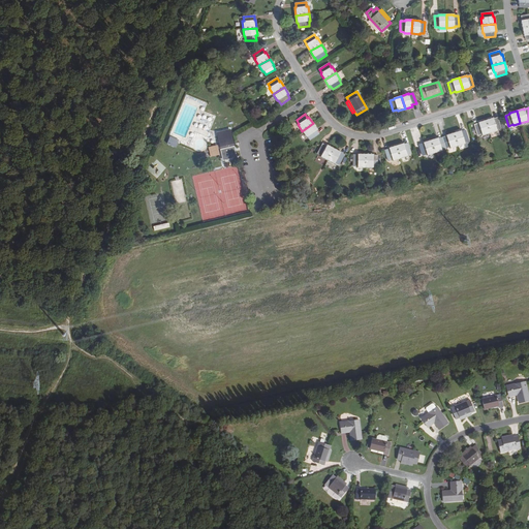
[(493,118),(486,120),(490,133),(497,130),(496,129),(500,128),(497,118),(493,119),(493,118)]
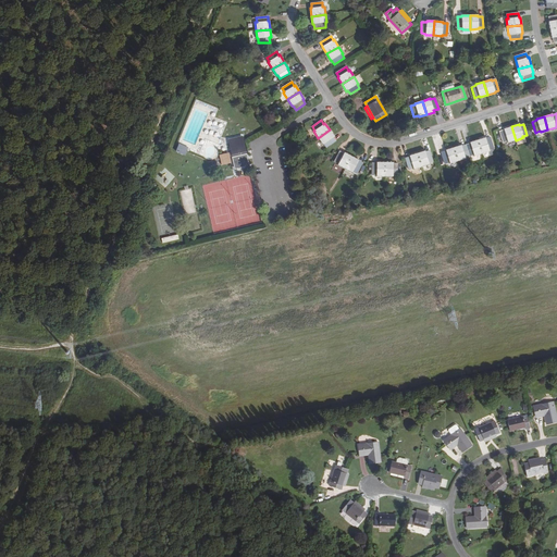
[(507,140),(508,143),(516,140),(511,126),(504,128),(504,131),(499,132),(503,143),(507,140)]
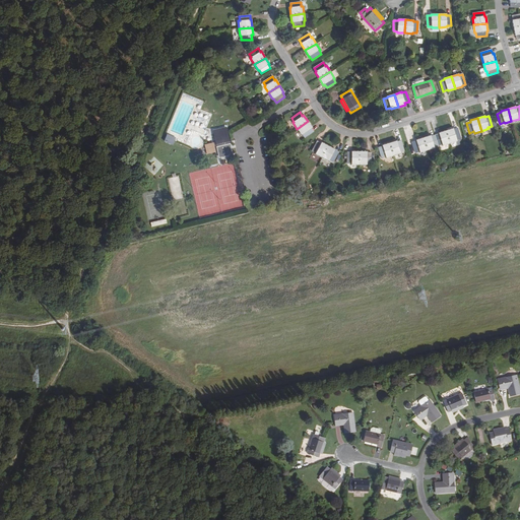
[(314,132),(311,128),(312,128),(308,121),(297,129),(301,135),(303,134),(305,138),(314,132)]
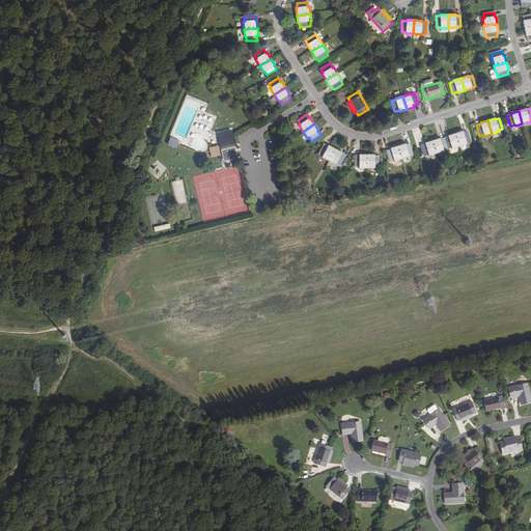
[(467,131),(463,133),(463,131),(454,134),(458,146),(467,144),(467,143),(470,141),(467,131)]
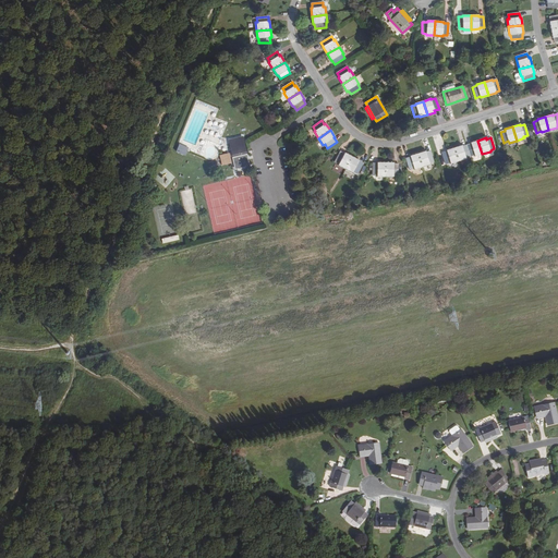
[(235,169),(250,166),(243,140),(229,143),(235,169)]
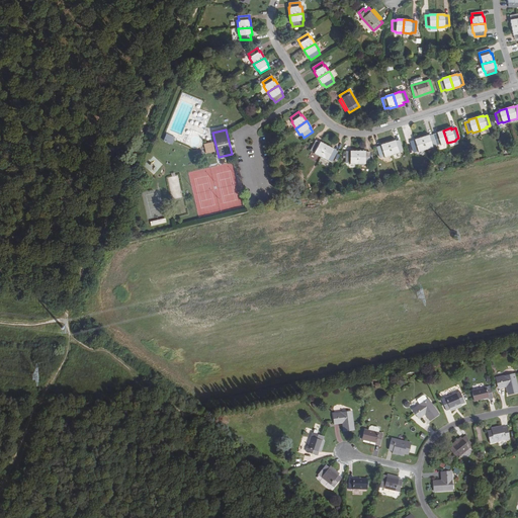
[(440,144),(441,145),(447,143),(443,131),(437,133),(437,134),(433,135),(436,145),(440,144)]
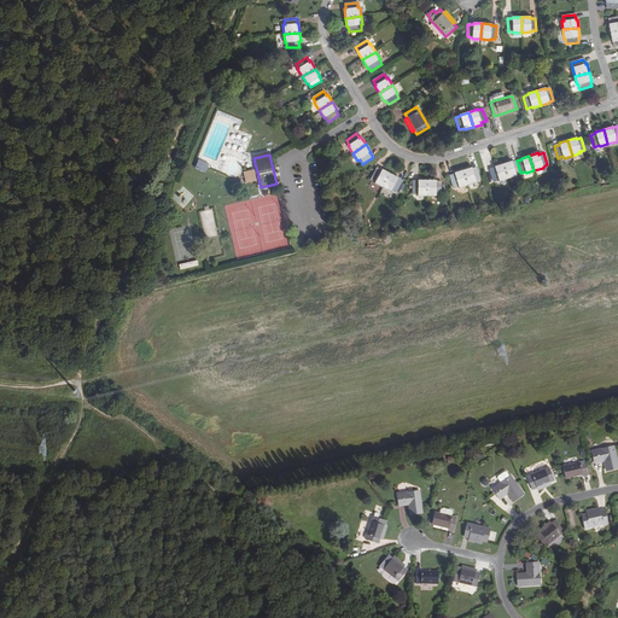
[(205,173),(208,164),(198,161),(196,169),(205,173)]
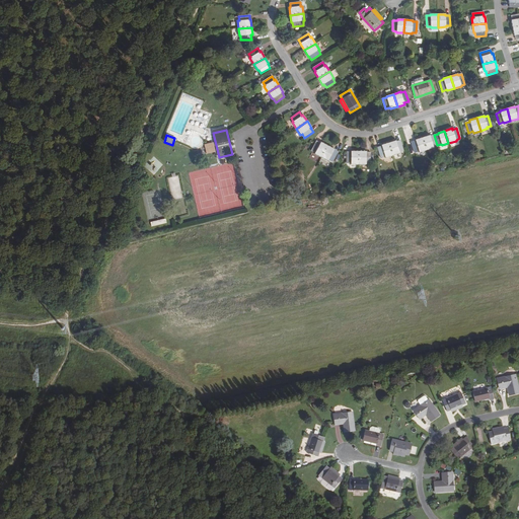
[(430,137),(430,135),(422,138),(426,150),(433,148),(433,147),(437,145),(434,135),(430,137)]
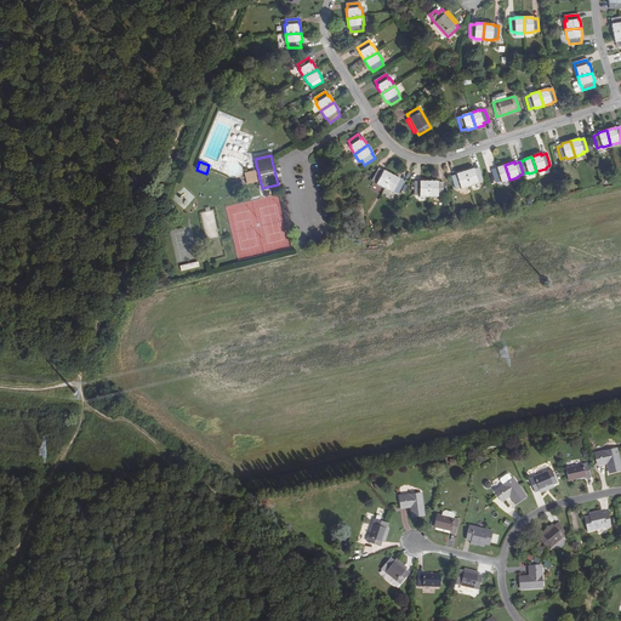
[(501,181),(501,182),(510,180),(505,165),(496,167),(497,169),(493,170),(496,182),(501,181)]
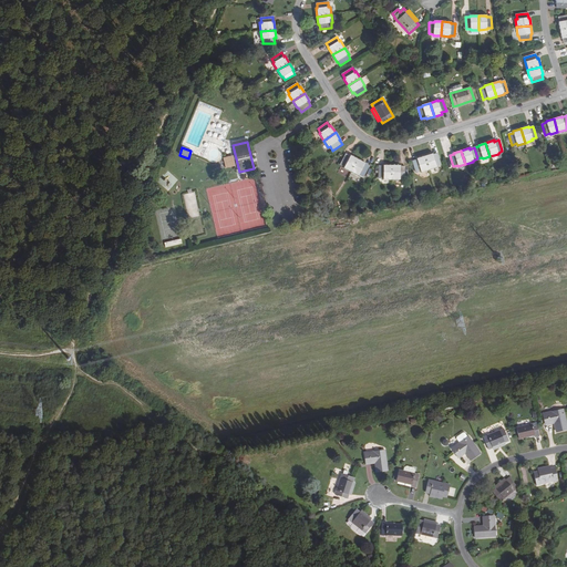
[(351,172),(358,160),(350,155),(350,156),(346,154),(340,165),(344,166),(343,168),(351,172)]
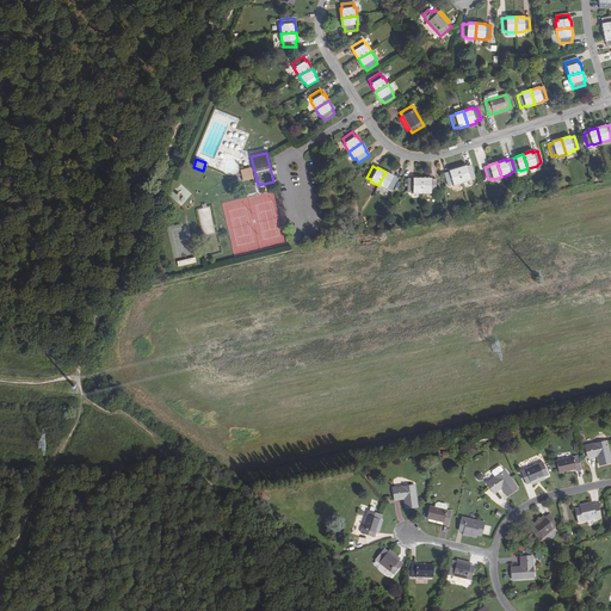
[(467,167),(466,166),(457,168),(462,183),(470,180),(470,179),(475,177),(471,166),(467,167)]
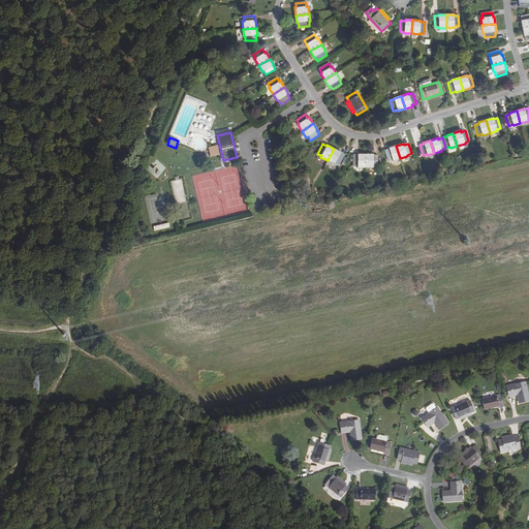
[(393,160),(400,158),(396,146),(389,148),(389,149),(384,150),(389,160),(393,159),(393,160)]
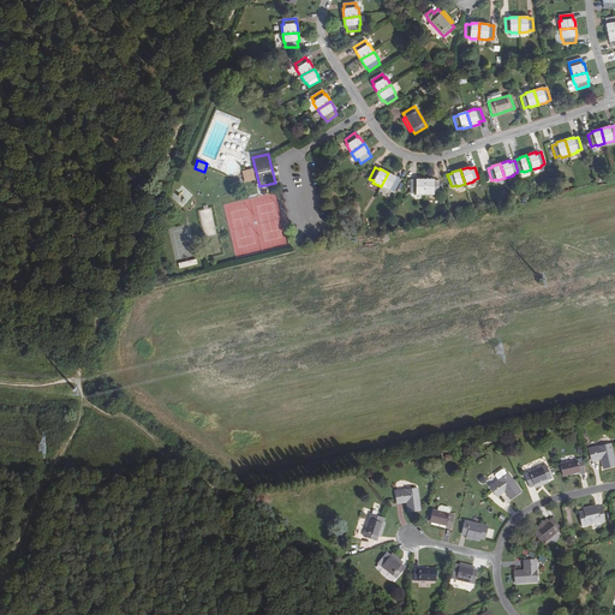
[(395,177),(388,173),(381,186),(389,191),(389,190),(394,191),(399,180),(395,178),(395,177)]
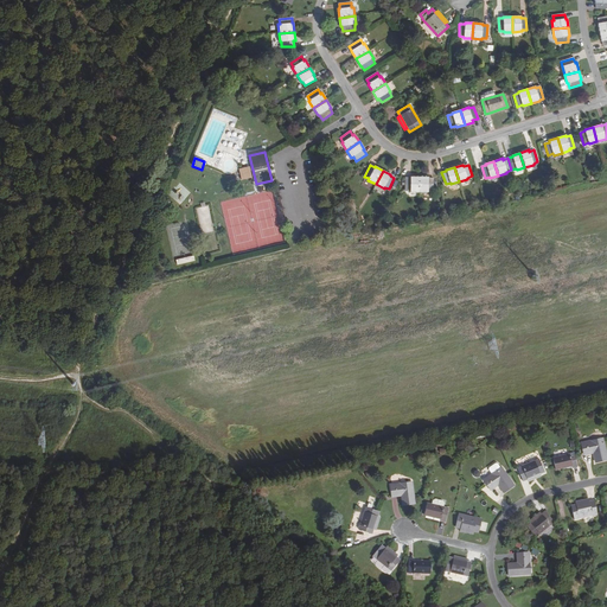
[(410,191),(410,192),(419,192),(419,177),(410,177),(410,178),(406,178),(406,191),(410,191)]
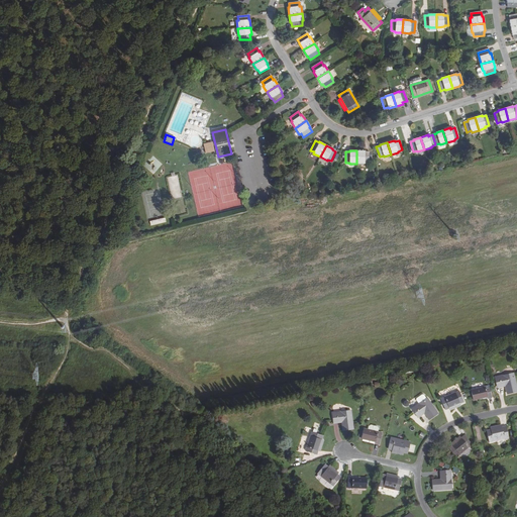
[(365,151),(365,150),(356,150),(356,164),(365,164),(365,163),(369,163),(369,151),(365,151)]
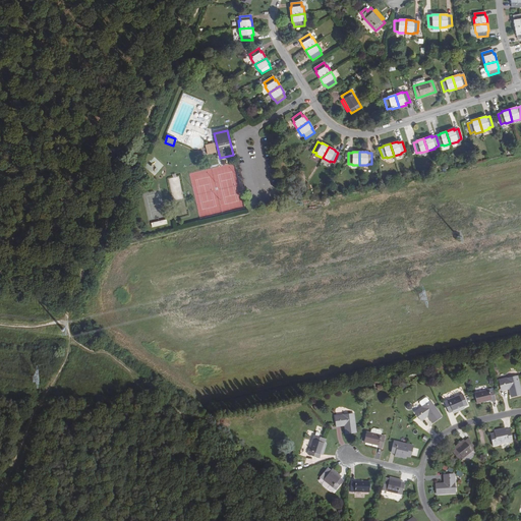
[(183,198),(180,176),(170,178),(173,200),(183,198)]
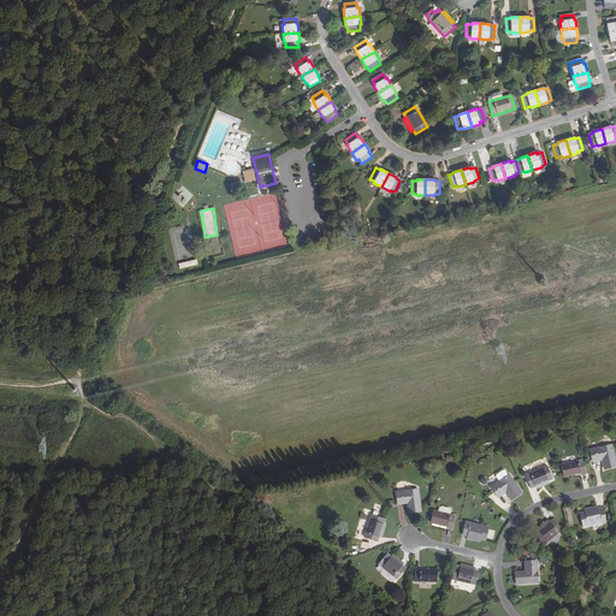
[(604,469),(615,466),(615,465),(611,445),(599,448),(598,448),(590,450),(593,462),(602,460),(604,469)]
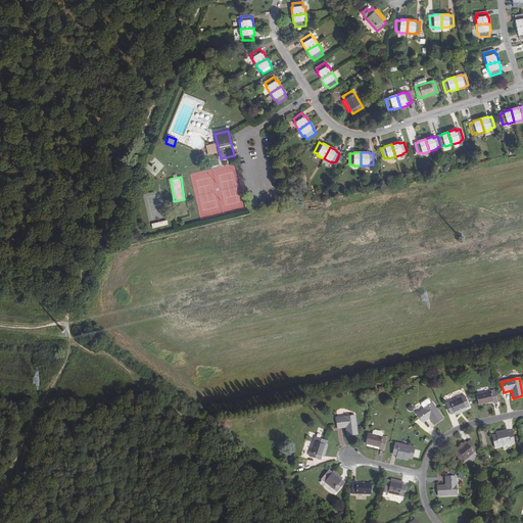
[(497,402),(494,390),(478,394),(476,394),(479,405),(492,401),(493,402),(497,402)]
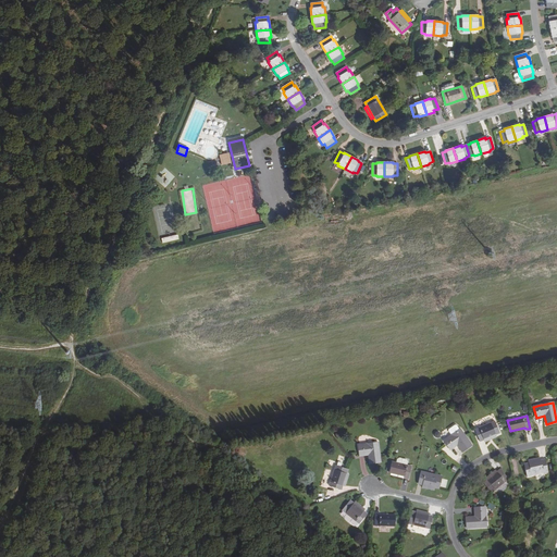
[(480,442),(483,440),(495,435),(499,433),(494,421),(475,430),(480,442)]
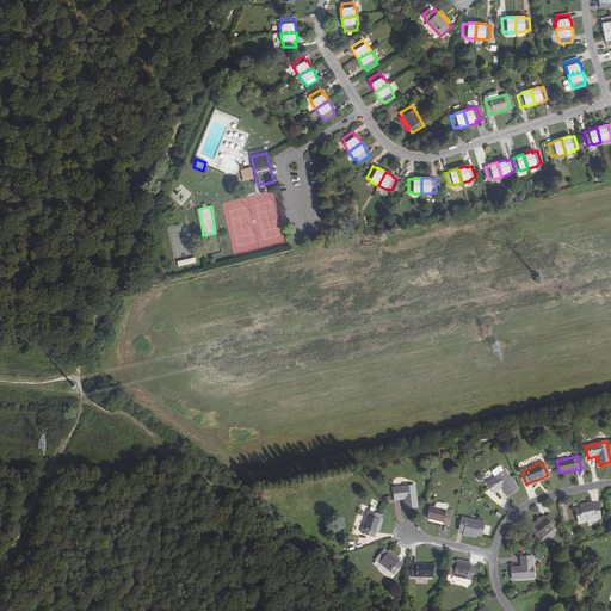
[(492,471),(495,477),(504,471),(501,467),(500,466),(493,470),(492,471)]
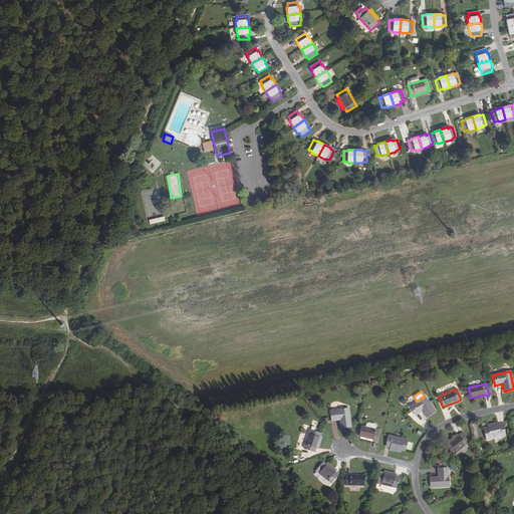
[(435,411),(425,396),(410,406),(415,415),(422,410),(427,417),(435,411)]
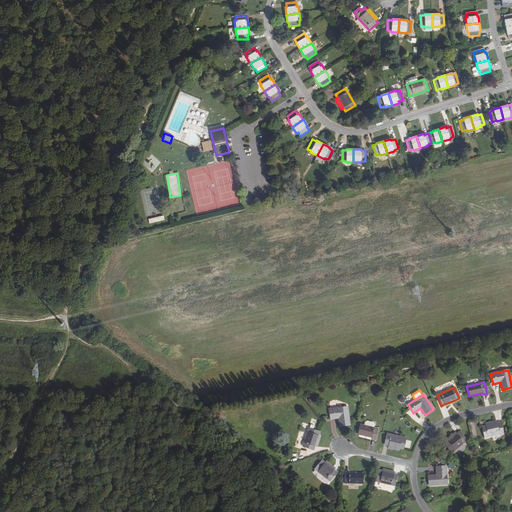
[(340,426),(350,425),(347,407),(329,409),(331,419),(339,418),(340,426)]
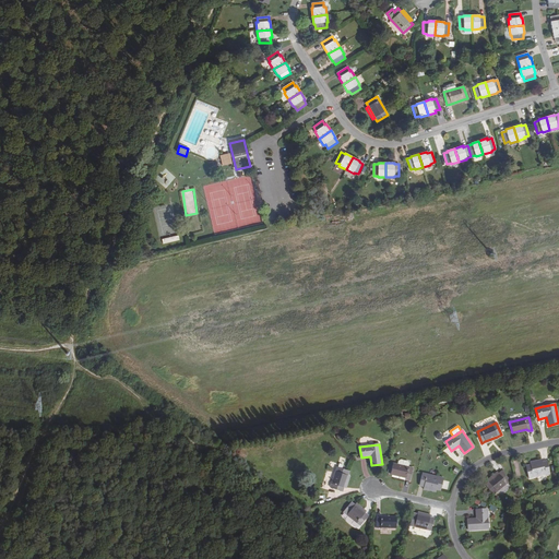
[(546,461),(543,462),(531,465),(526,466),(530,478),(549,474),(546,461)]
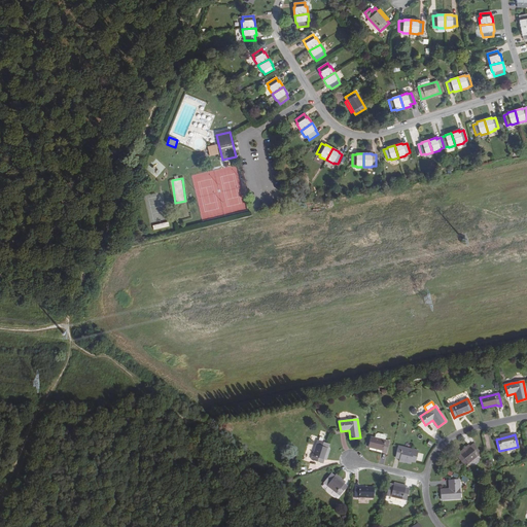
[(386,453),(389,442),(371,437),(369,447),(382,451),(382,452),(386,453)]
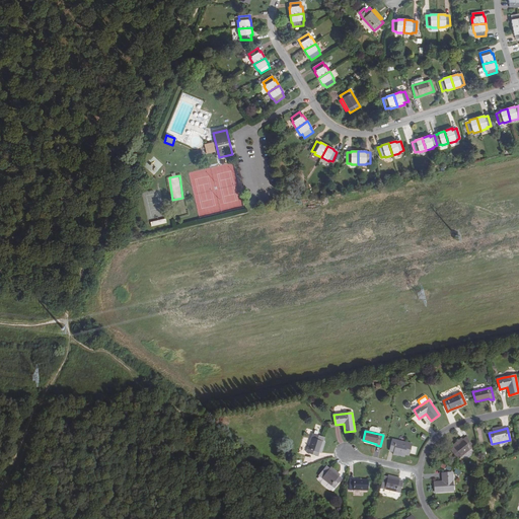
[(307,452),(317,456),(319,453),(322,441),(323,438),(312,434),(307,452)]
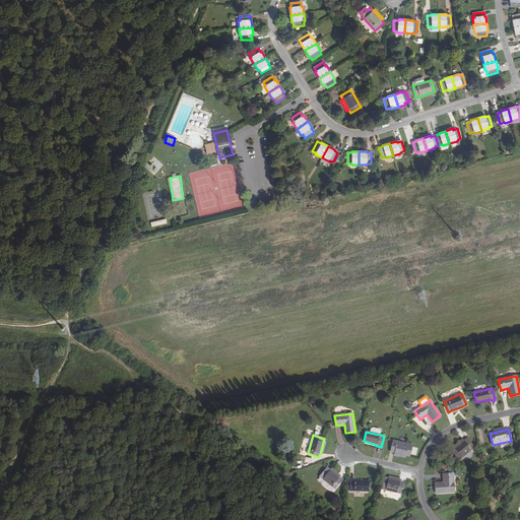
[(467,439),(466,439),(463,441),(454,448),(451,451),(459,460),(474,448),(469,441),(467,439)]
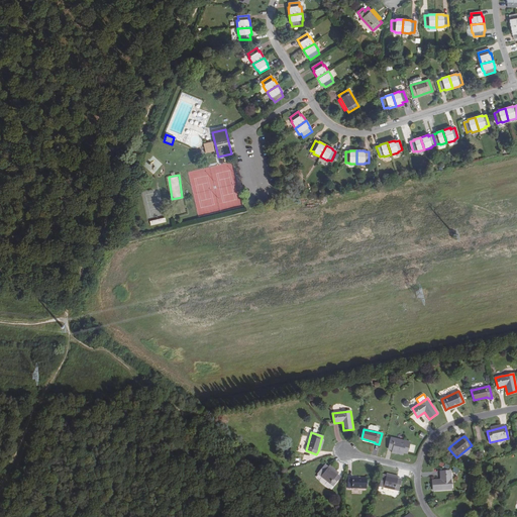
[(450,443),(451,445),(460,438),(459,436),(450,443)]
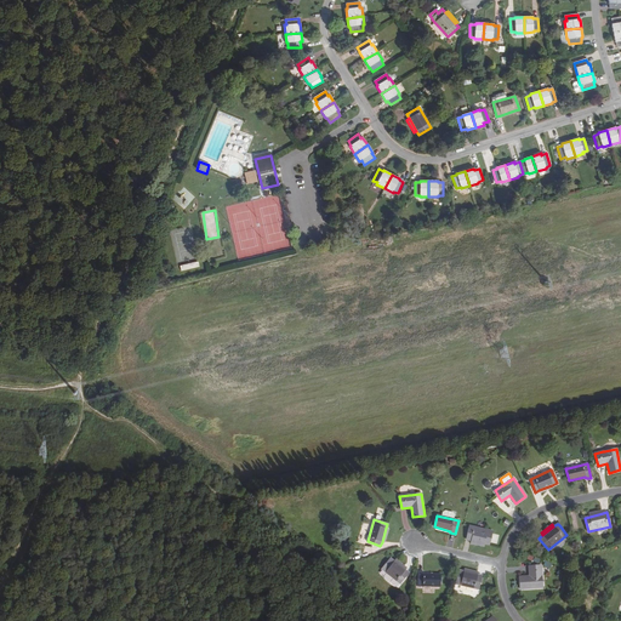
[(469,525),(466,540),(471,541),(484,545),(489,545),(491,531),(469,525)]
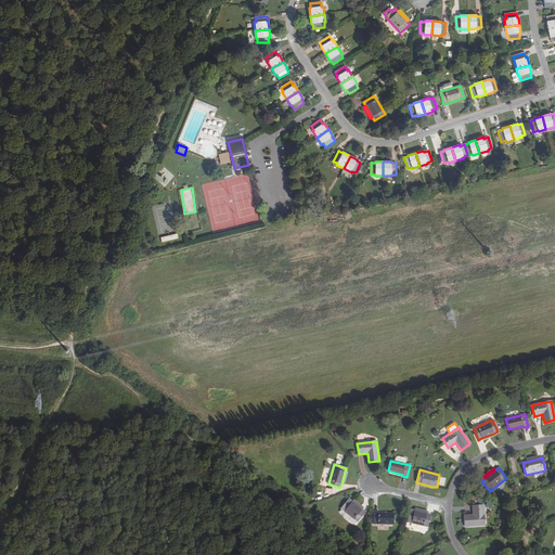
[(358,523),(365,512),(362,510),(352,502),(349,499),(340,510),(358,523)]
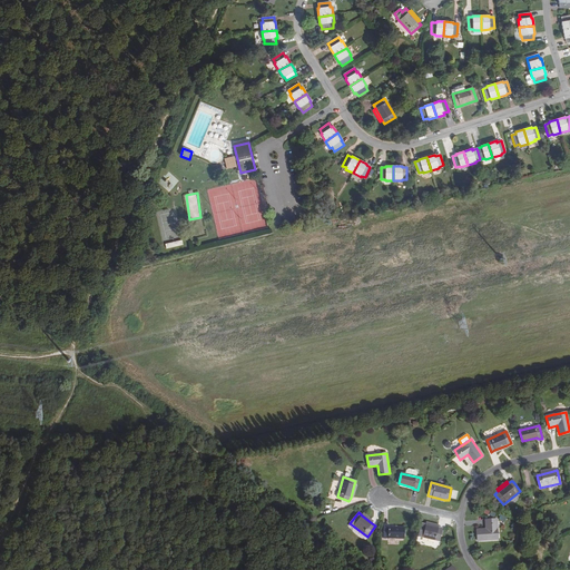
[(363,513),(362,516),(372,523),(374,521),(363,513)]
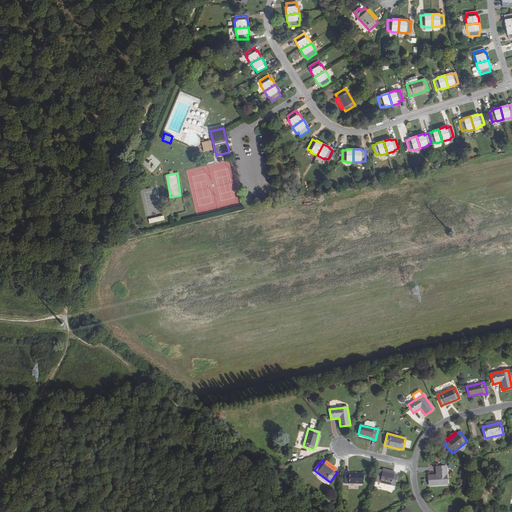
[(436,475),(428,475),(429,486),(447,484),(446,475),(446,466),(436,467),(436,475)]
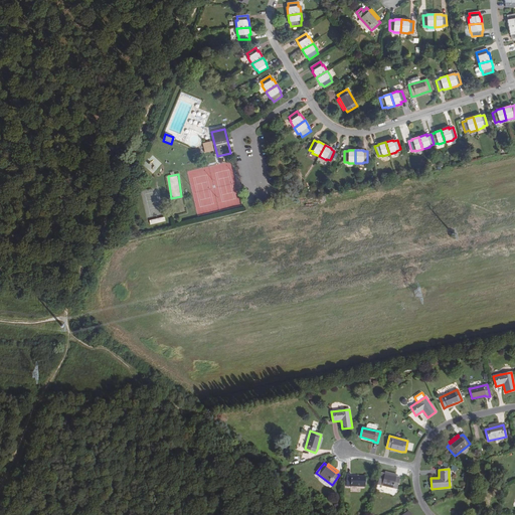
[(397,489),(399,478),(396,477),(384,474),(380,473),(378,485),(397,489)]
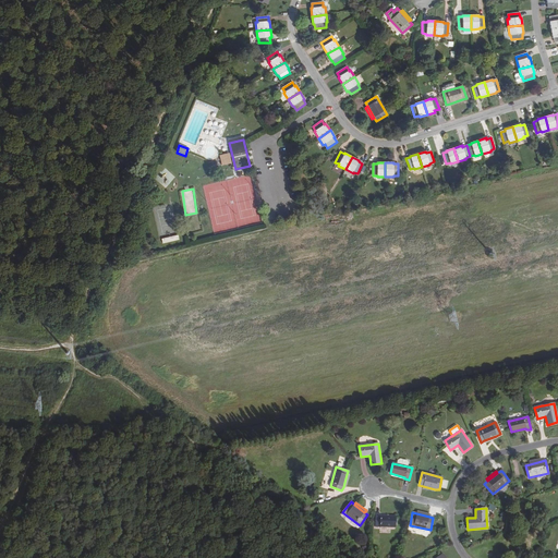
[(380,514),(376,513),(375,526),(395,528),(396,517),(380,516),(380,514)]
